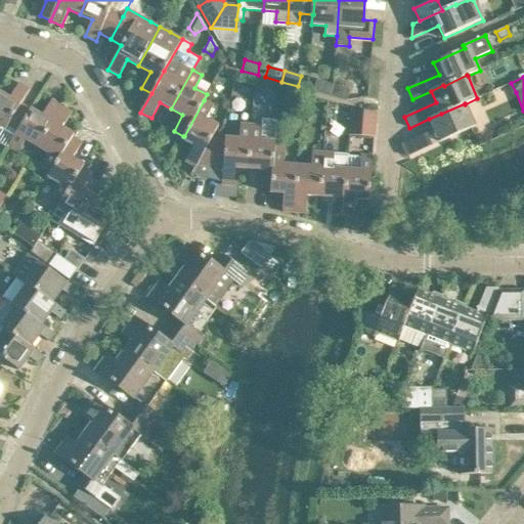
[(314,91),(331,95),(334,85),(317,80),(314,91)]
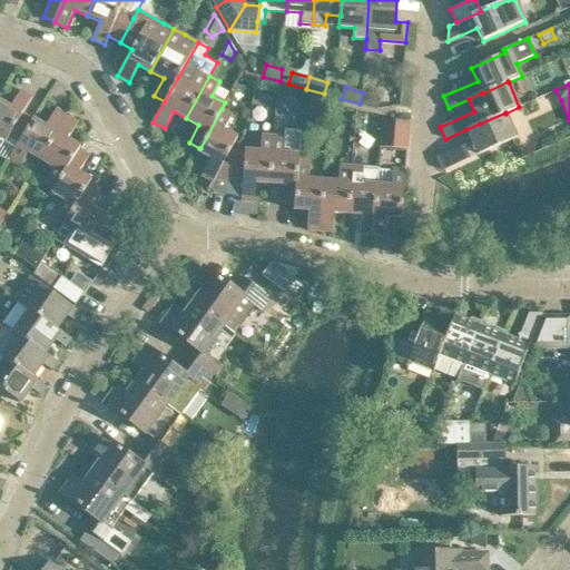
[(6,140),(17,147),(32,119),(22,114),(32,97),(21,90),(11,107),(0,100),(0,137),(6,141),(6,140)]
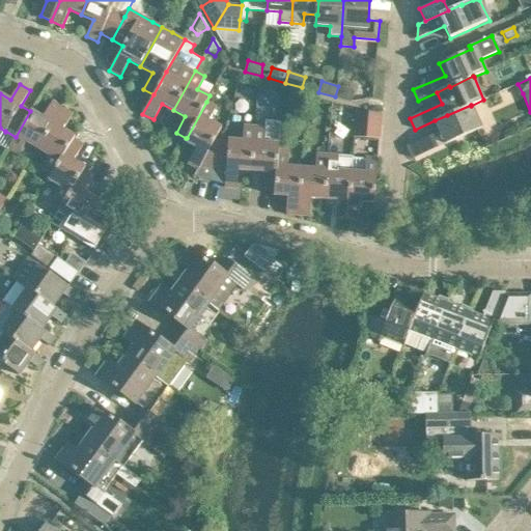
[(355,90),(338,86),(335,96),(352,102),(355,90)]
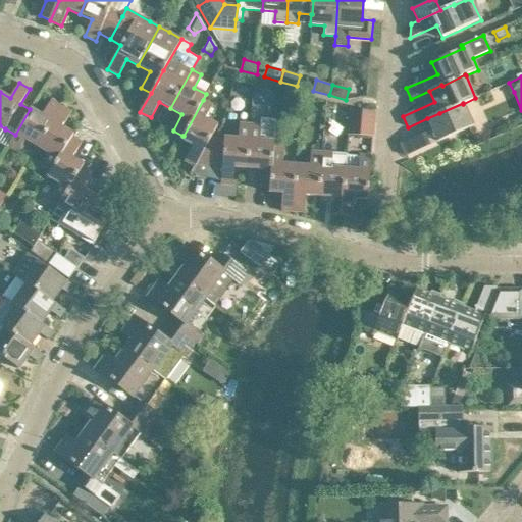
[(30,109),(15,135),(8,147),(17,152),(25,140),(37,147),(61,106),(51,100),(42,115),(31,108),(30,109)]
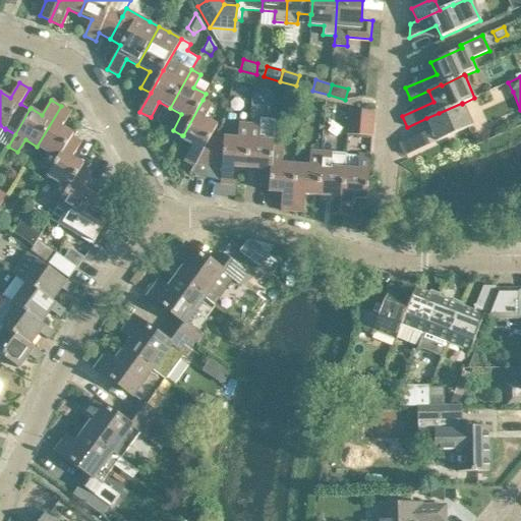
[(190,173),(206,177),(217,138),(211,137),(217,125),(205,118),(212,105),(203,100),(183,135),(182,135),(181,138),(192,146),(184,161),(193,166),(190,173)]
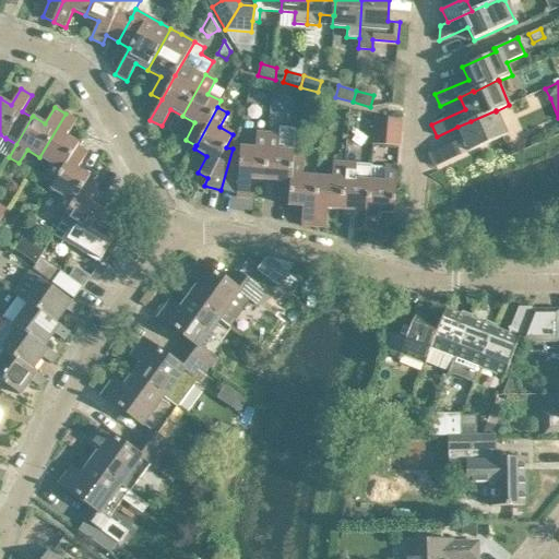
[(471,121),(458,127),(463,140),(429,154),(435,167),(507,134),(496,111),(496,110),(471,121)]
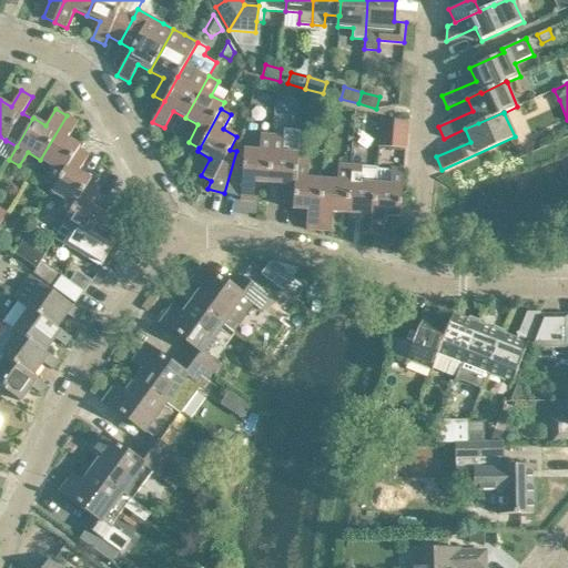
[(44,181),(54,186),(54,188),(78,149),(79,149),(80,146),(68,139),(78,122),(67,115),(40,160),(53,166),(44,181)]
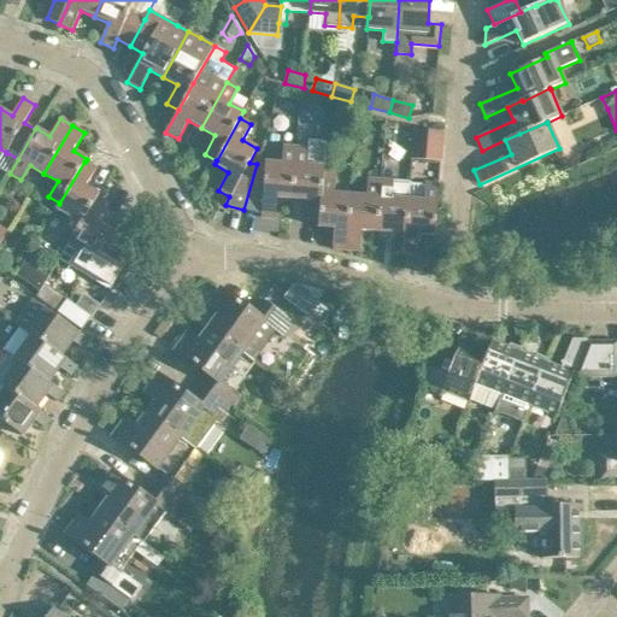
[(413,129),(412,145),(442,147),(444,131),(413,129)]
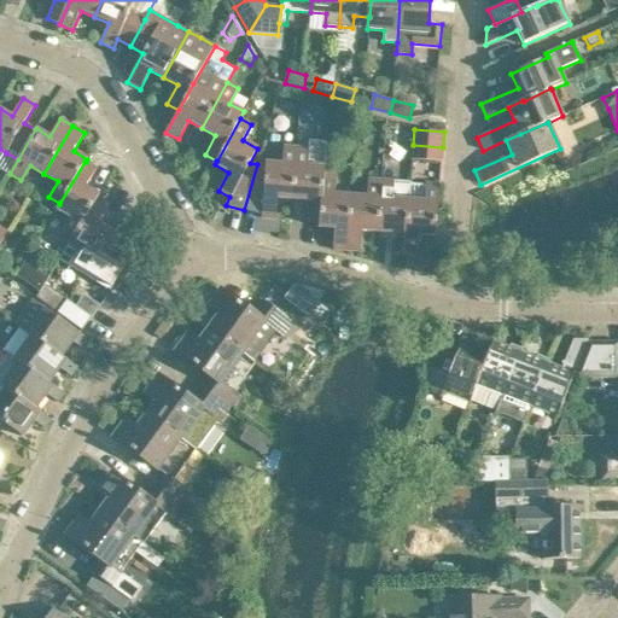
[(309,149),(297,147),(292,199),(308,200),(305,222),(319,222),(320,222),(324,175),(325,175),(327,143),(310,140),(309,149)]
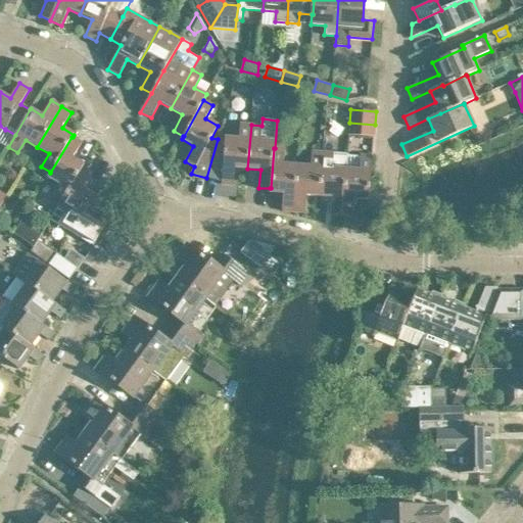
[(348,135),(374,137),(375,125),(349,123),(348,135)]
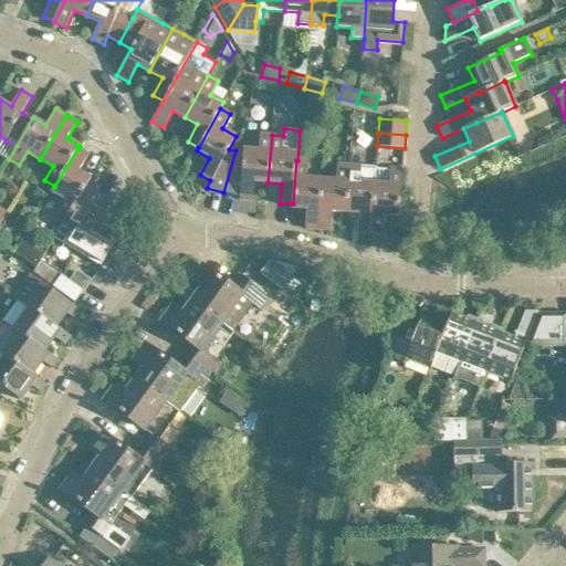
[(253,181),(268,182),(272,135),(260,134),(259,150),(243,149),(243,153),(236,150),(223,192),(240,197),(239,200),(252,201),(253,181)]
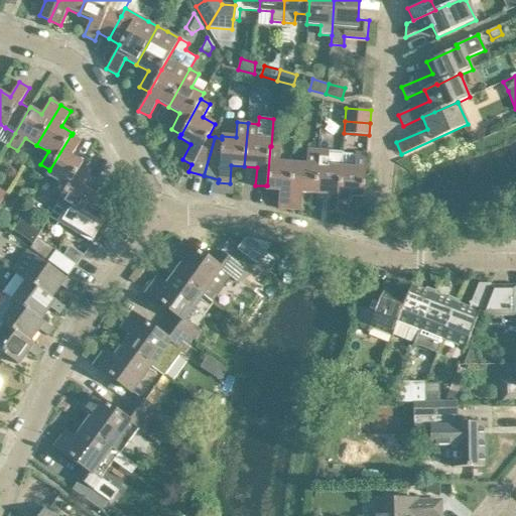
[(50,195),(59,200),(60,200),(81,164),(82,165),(83,162),(72,156),(81,140),(72,135),(71,135),(49,170),(49,169),(46,174),(58,181),(50,195)]
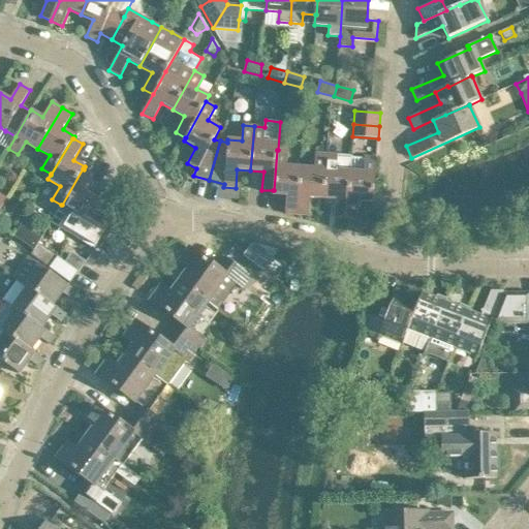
[(286,195),(285,214),(297,215),(301,167),(287,166),(288,151),(278,150),(277,150),(274,190),(273,190),(273,194),(286,195)]
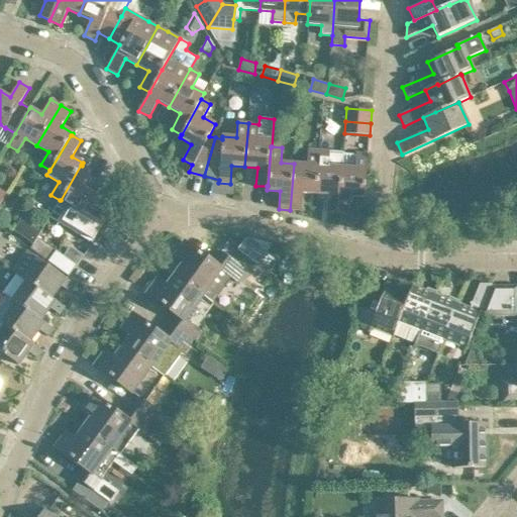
[(303,193),(315,194),(319,150),(308,149),(307,165),(294,164),(290,210),(301,211),(303,193)]
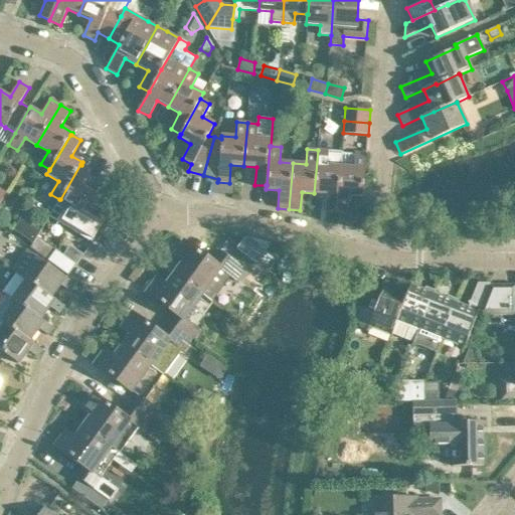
[(318,150),(314,193),(327,194),(325,212),(337,213),(341,167),(341,155),(342,153),(342,152),(318,150)]
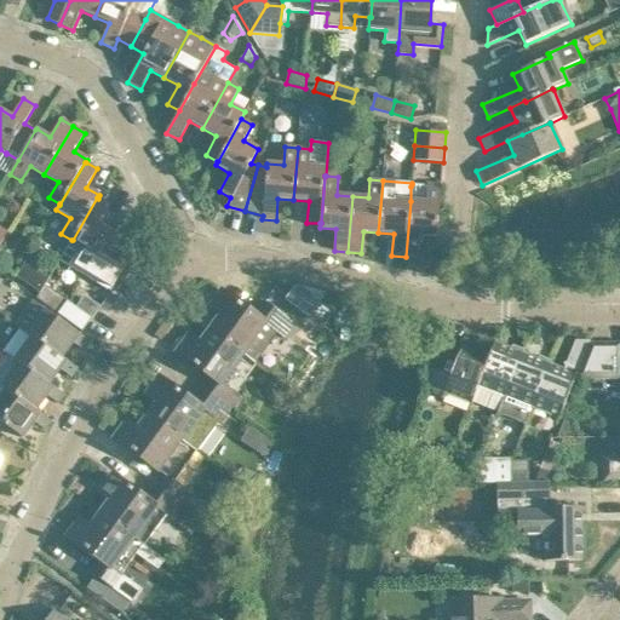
[(411,201),(406,257),(419,258),(420,236),(437,237),(438,224),(440,206),(441,185),(428,184),(428,185),(412,184),(411,187),(411,201)]
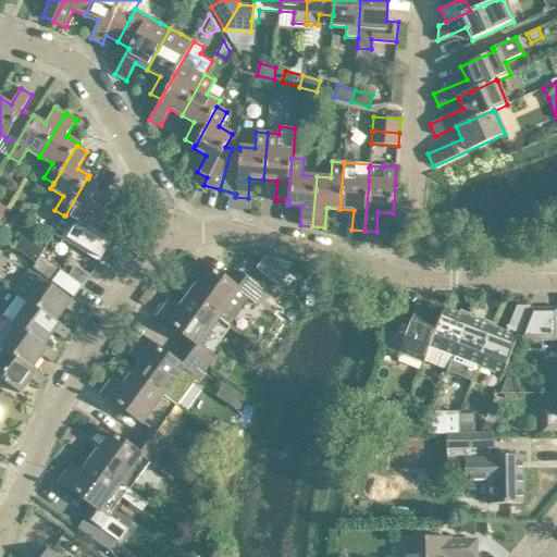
[(64,215),(52,234),(75,248),(100,208),(88,200),(98,184),(88,178),(87,177),(65,215),(64,215)]
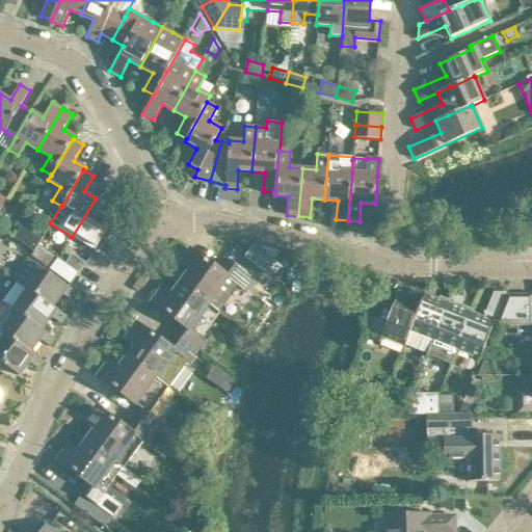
[(96,198),(72,237),(95,250),(95,249),(102,237),(104,234),(127,195),(116,189),(107,205),(96,198)]
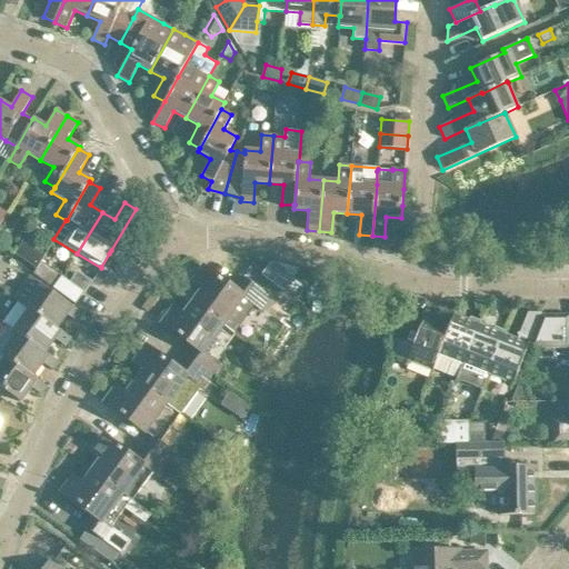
[(35,268),(40,260),(45,255),(20,240),(12,252),(35,268)]
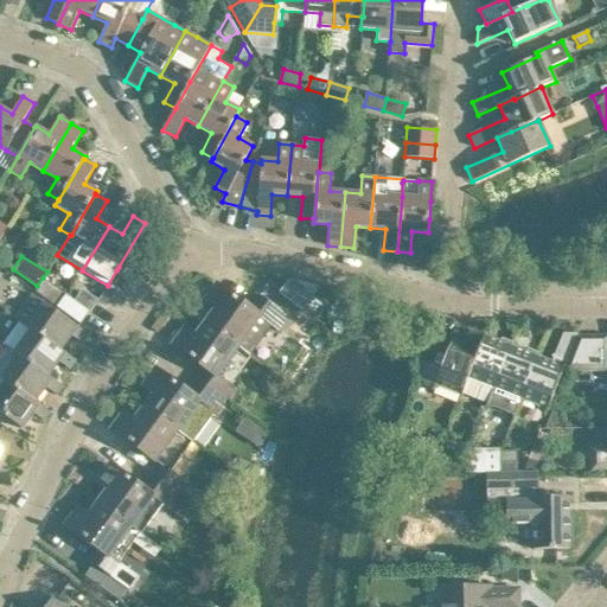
[(319,287),(302,282),(288,301),(302,311),(319,287)]
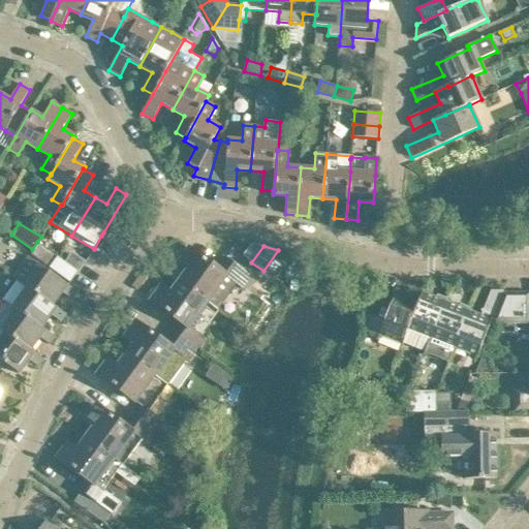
[(43,247),(35,258),(50,268),(57,257),(43,247)]
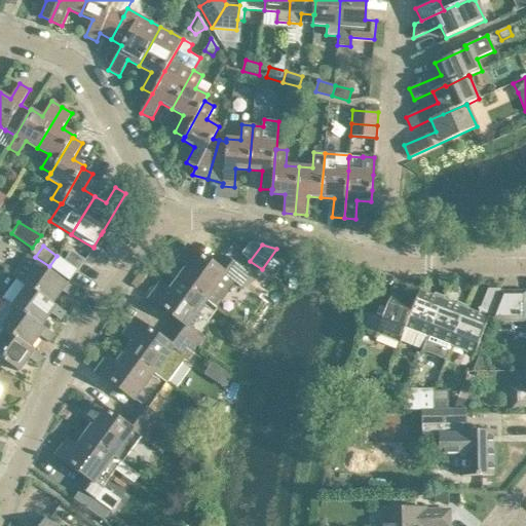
[(187,268),(179,279),(205,300),(224,274),(241,287),(251,275),(224,256),(216,267),(188,247),(178,261),(187,268)]
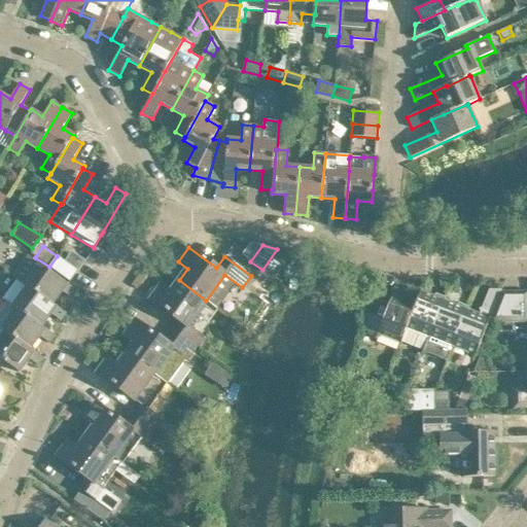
[(13,277),(18,280),(27,286),(28,286),(53,305),(53,304),(62,291),(70,297),(75,290),(29,255),(13,277)]
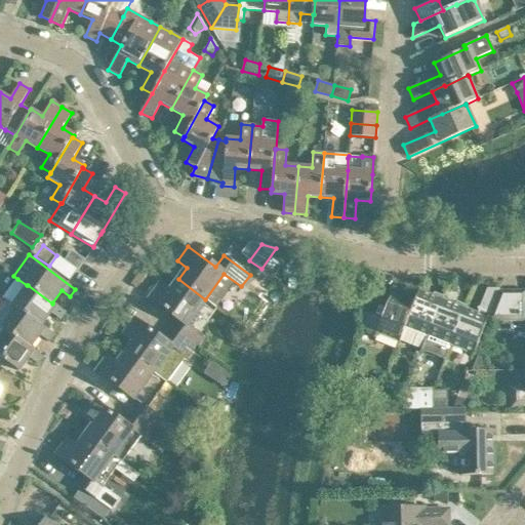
[(77,270),(56,255),(49,266),(70,281),(77,270)]
